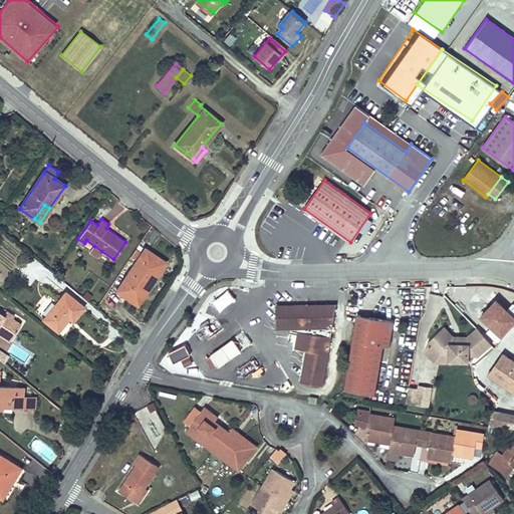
[(101,251),(94,246),(89,252),(97,257),(101,251)]
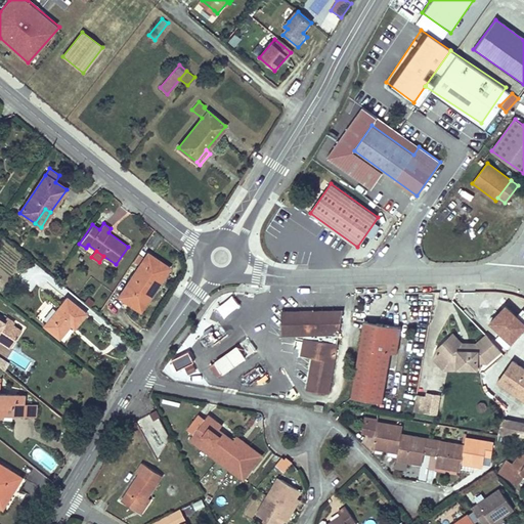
[(139,306),(154,285),(157,287),(169,267),(147,254),(119,297),(127,302),(129,300),(139,306)]
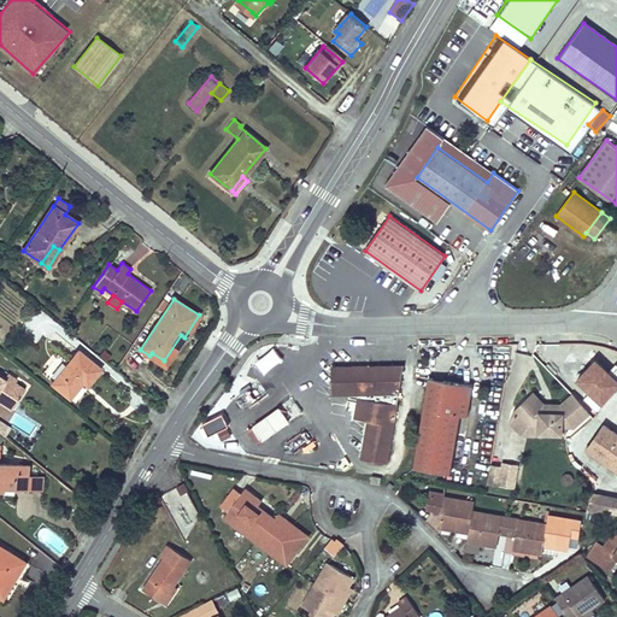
[(162,311),(168,303),(163,299),(157,307),(162,311)]
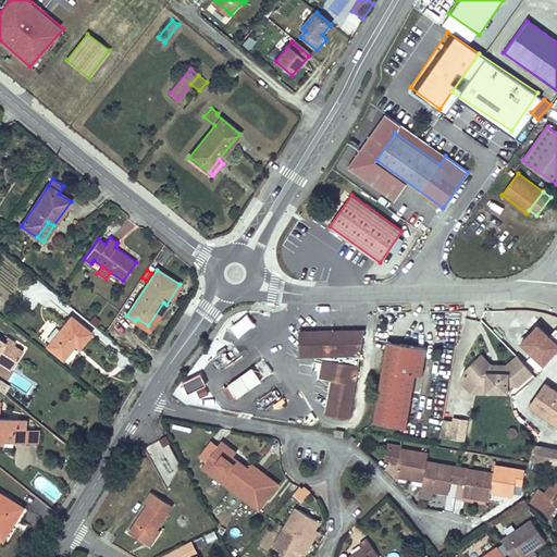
[(24,297),(54,309),(61,293),(31,281),(24,297)]
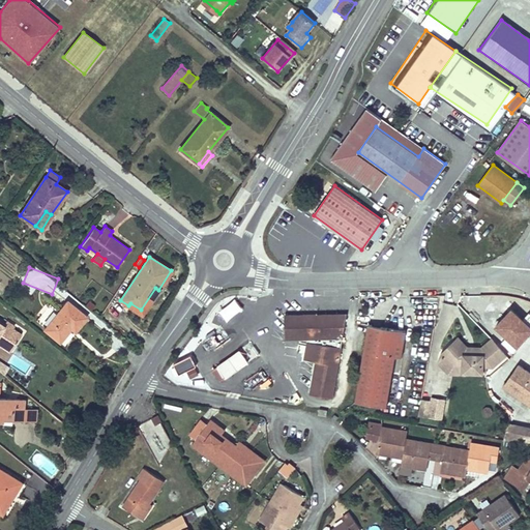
[(142,315),(158,290),(155,288),(141,310),(130,303),(128,305),(142,315)]
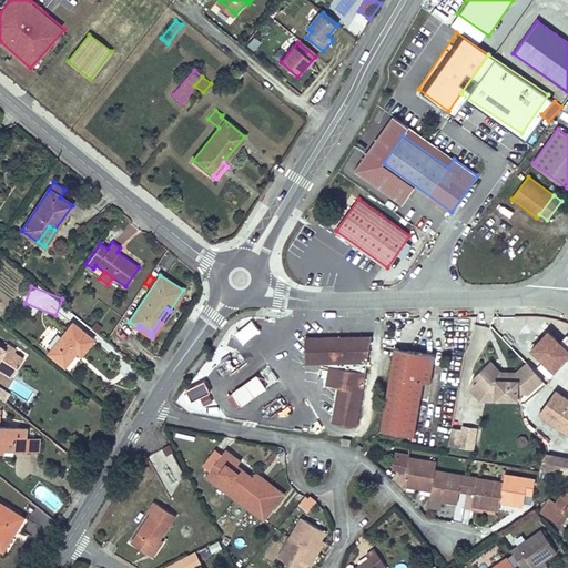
[(235,333),(244,344),(261,330),(252,320),(235,333)]
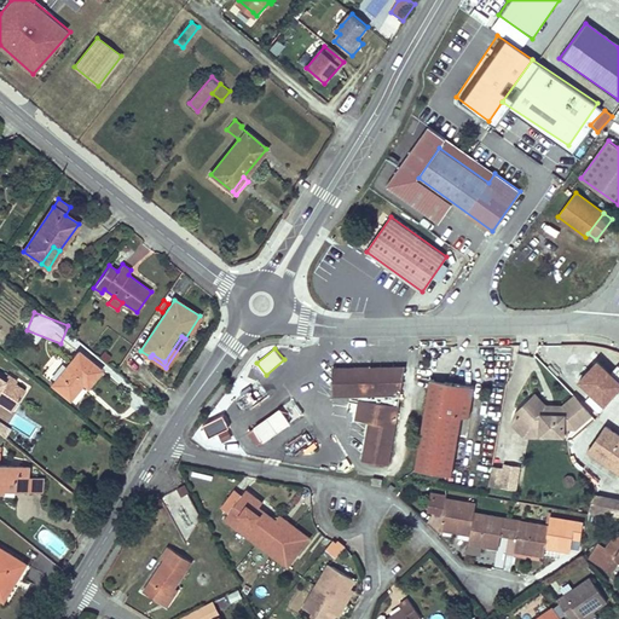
[(87,386),(100,370),(79,352),(52,385),(70,399),(82,382),(87,386)]
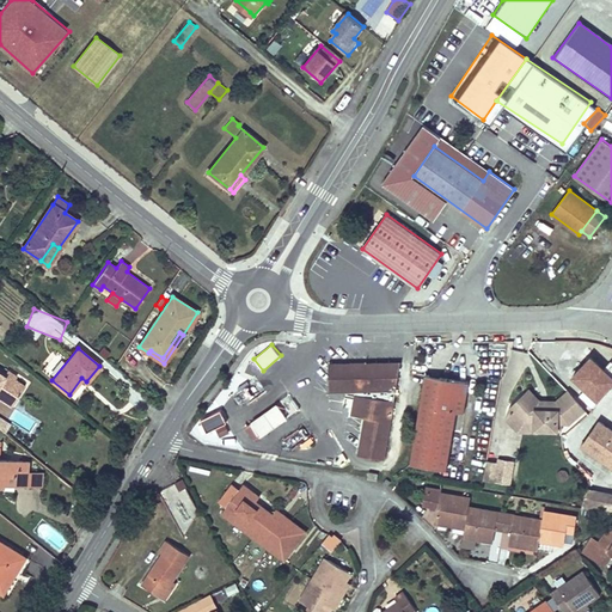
[(585,372),(595,363),(585,352),(575,360),(585,372)]
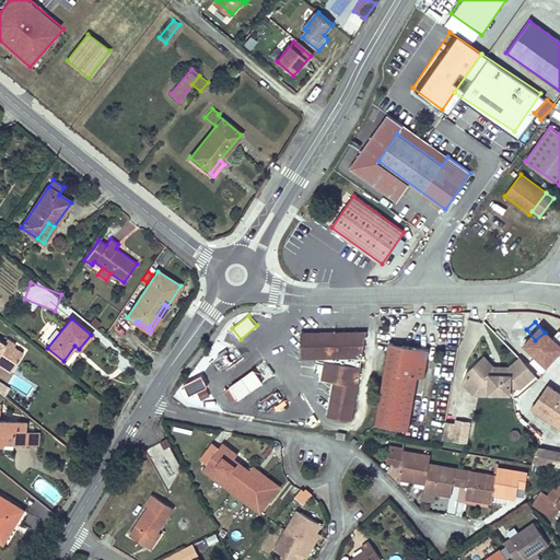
[(541,372),(559,351),(559,330),(532,362),(541,372)]
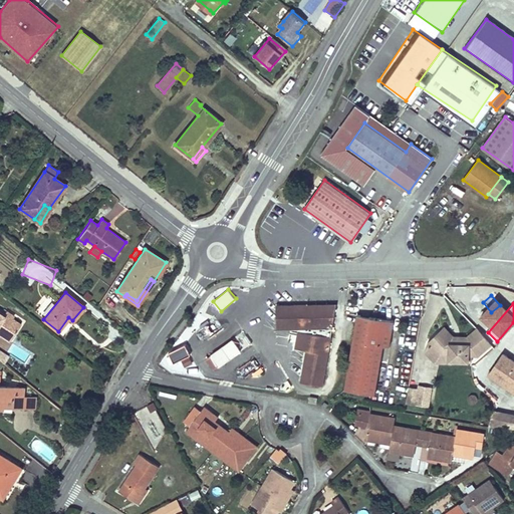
[(322,386),(336,304),(276,305),(276,328),(292,328),(292,330),(298,331),(295,348),(306,350),(301,382),(322,386)]
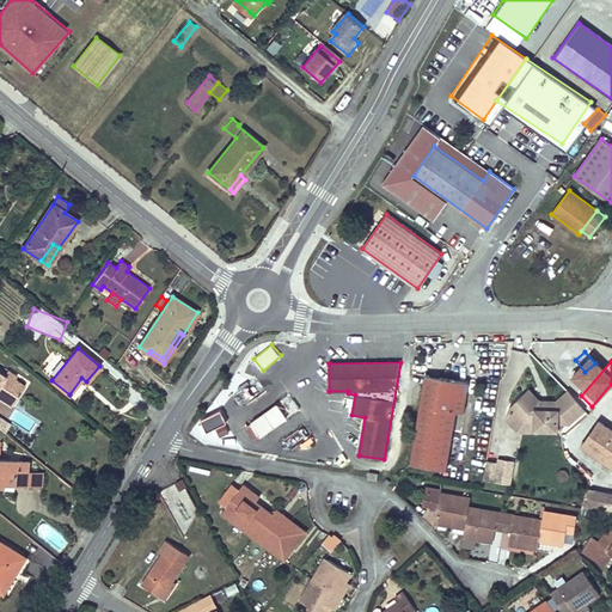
[(17,377),(7,371),(4,377),(12,381),(14,379),(14,380),(17,377)]
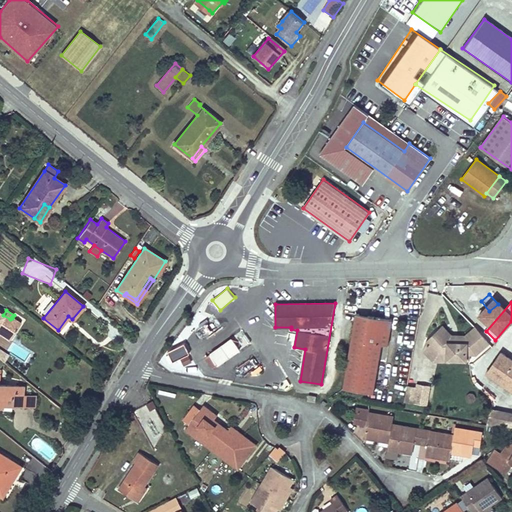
[(10,319),(3,315),(0,312),(0,329),(12,337),(20,323),(12,318),(12,317),(10,319)]
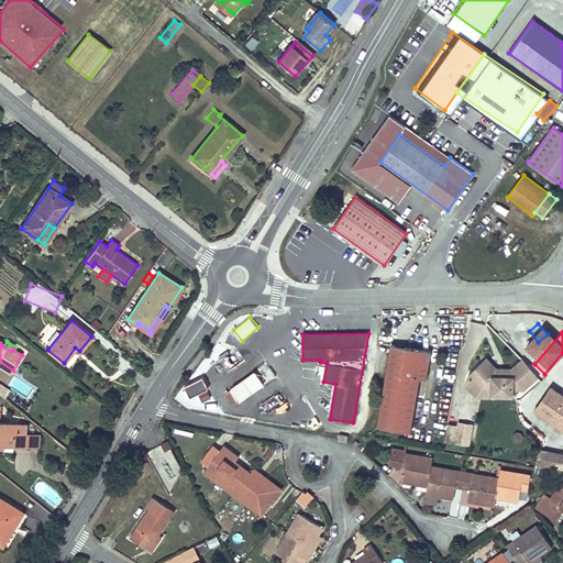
[(410,432),(420,378),(427,379),(431,351),(392,344),(377,426),(410,432)]
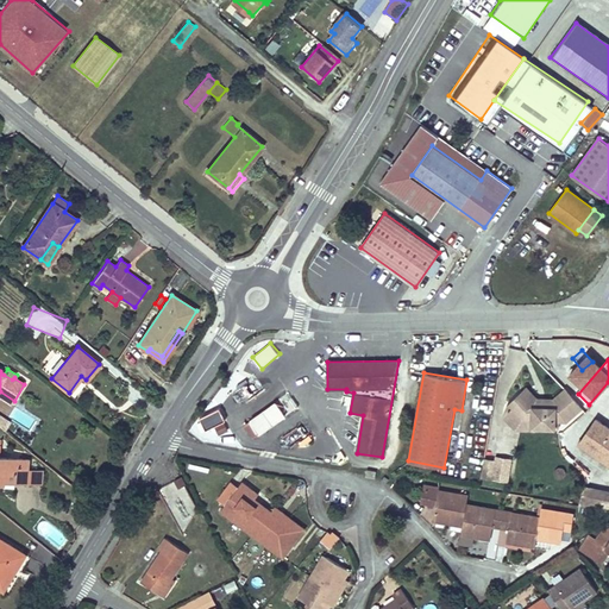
[(81,381),(70,394),(76,399),(88,385),(81,381)]
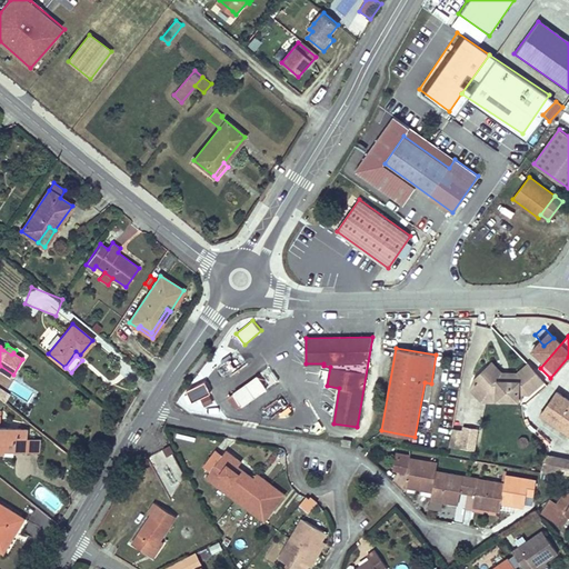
[(223,376),(239,367),(235,360),(219,368),(223,376)]
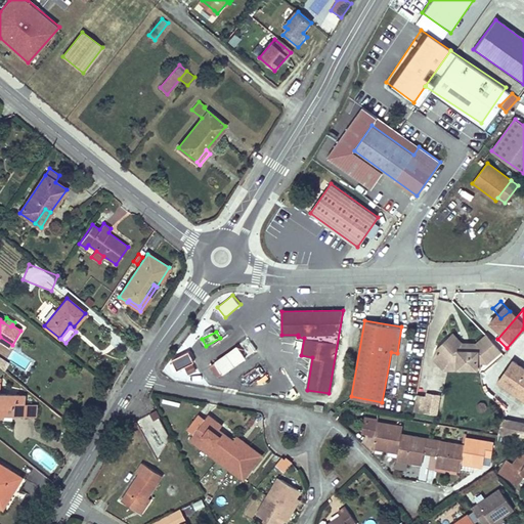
[(478,348),(489,338),(486,335),(476,344),(462,343),(453,334),(448,339),(459,350),(477,351),(478,348)]
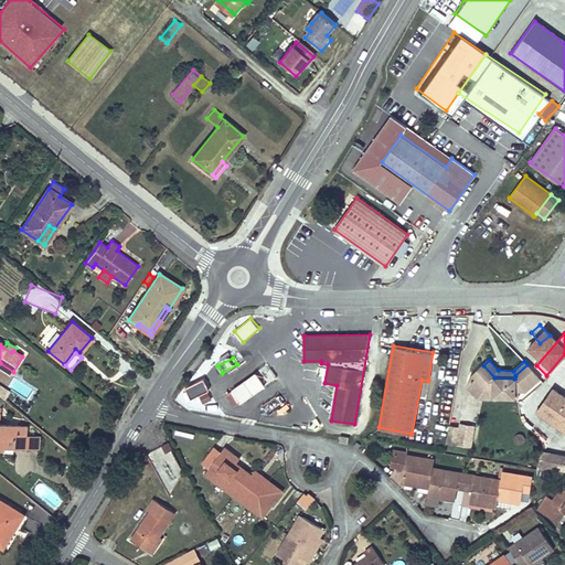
[(13,372),(0,363),(0,368),(10,375),(13,372)]
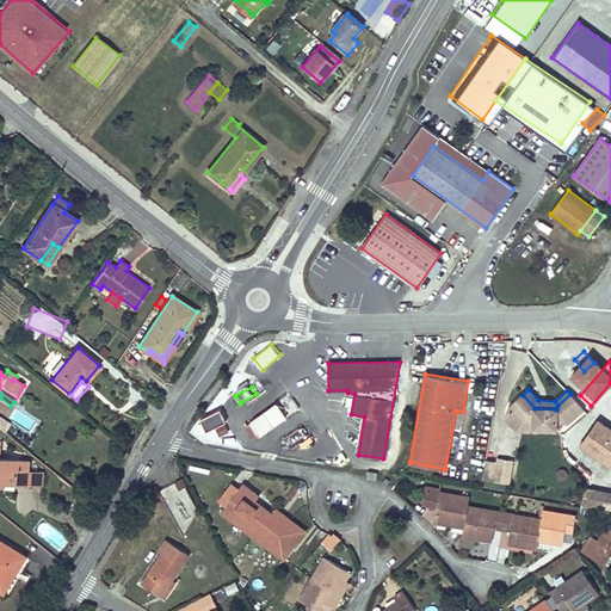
[(568,423),(584,409),(571,394),(557,406),(556,409),(535,408),(523,395),(510,406),(513,411),(524,420),(534,421),(534,429),(556,430),(557,421),(568,423)]
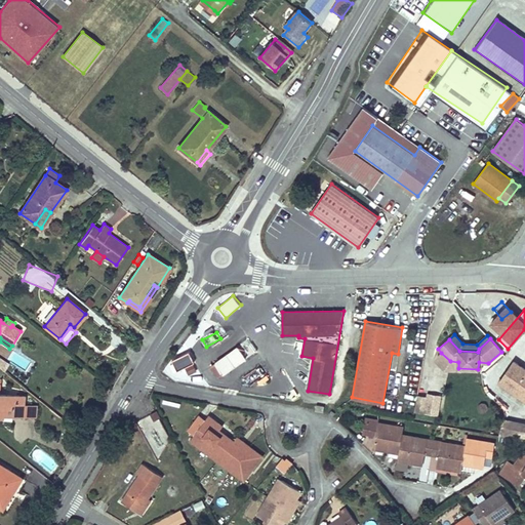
[(246,358),(238,347),(215,362),(216,362),(219,368),(224,373),(246,358)]
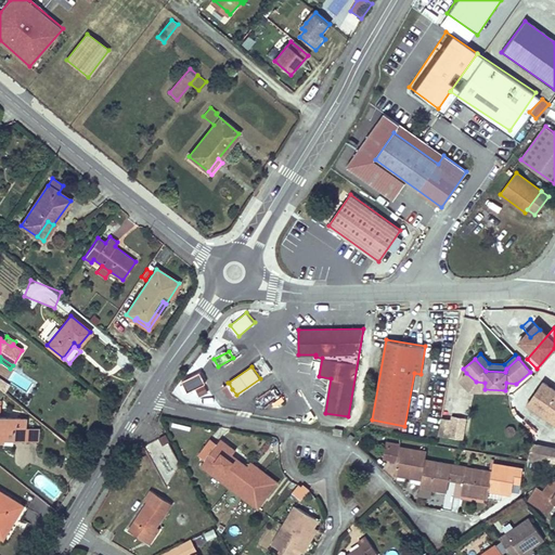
[(485,389),(485,383),(476,382),(466,373),(461,377),(472,388),(485,389)]
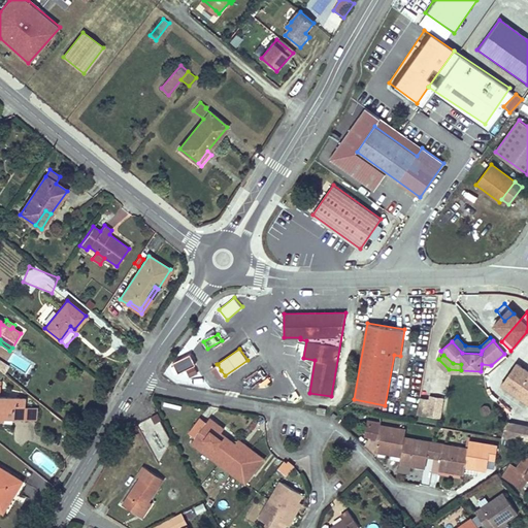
[(194,356),(177,359),(180,375),(197,373),(194,356)]
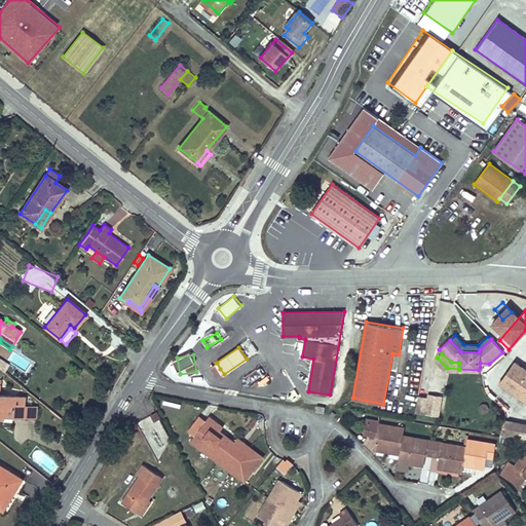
[(9,365),(0,359),(0,368),(4,372),(9,365)]
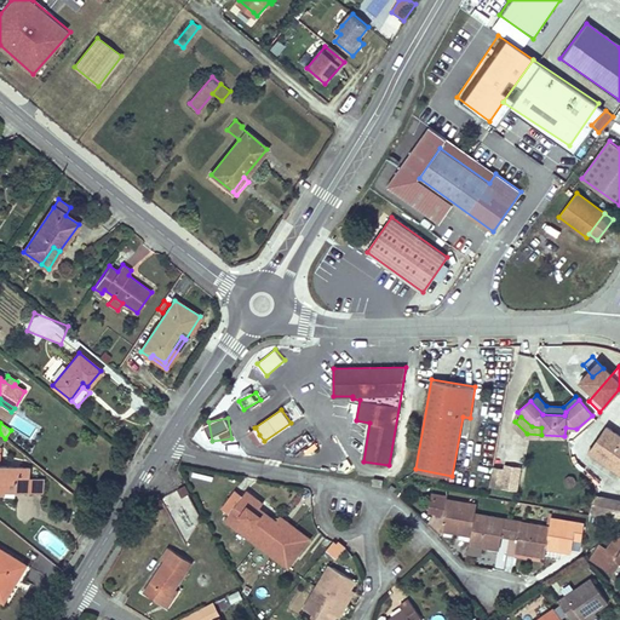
[(619,472),(619,435),(607,426),(590,452),(619,472)]
